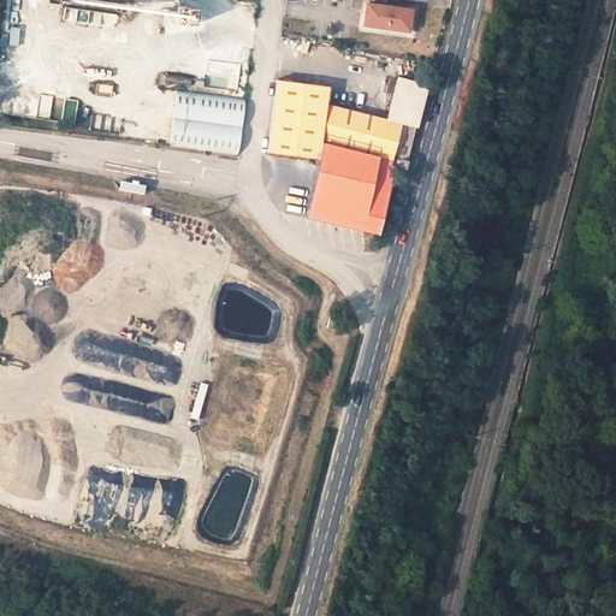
[(200,24),(202,5),(165,0),(164,11),(172,11),(171,21),(200,24)]
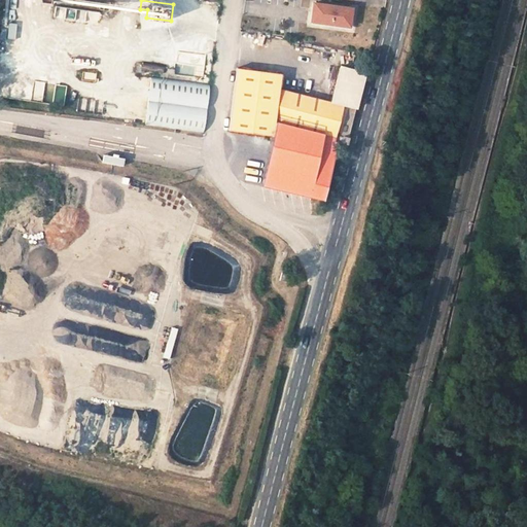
[(352,6),(311,1),(309,22),(349,27),(352,6)]
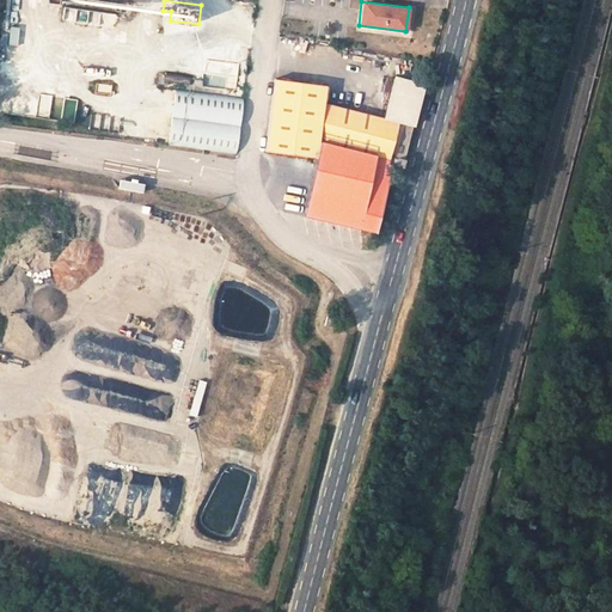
[(104,10),(103,11),(65,6),(62,20),(102,25),(115,28),(116,11),(104,10)]
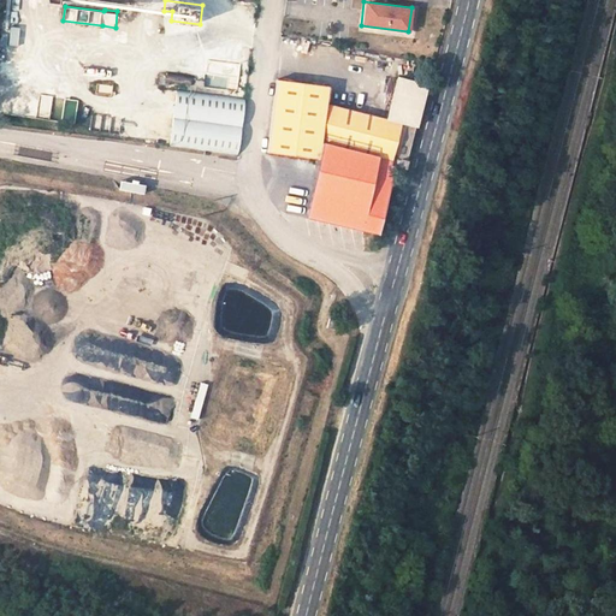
[(19,28),(11,28),(10,46),(19,47),(19,28)]
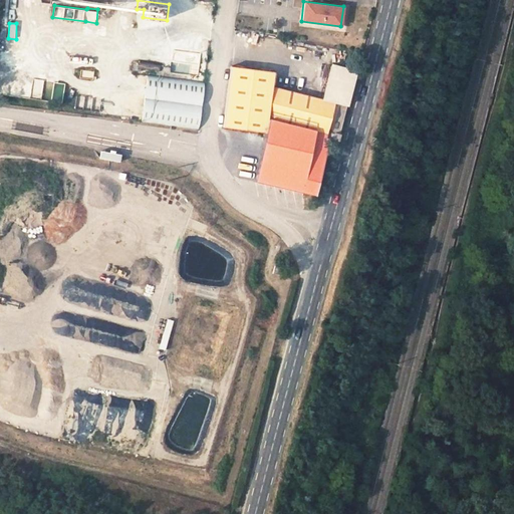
[(172,50),(171,72),(199,73),(200,51),(172,50)]
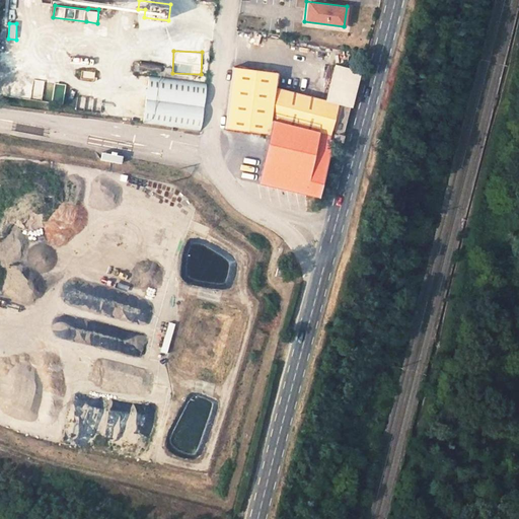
[(138,70),(162,71),(163,63),(138,63),(138,70)]
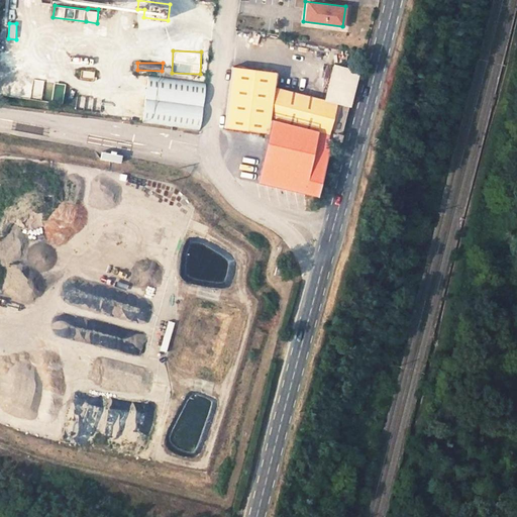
[(335,136),(334,140),(341,141),(357,71),(333,65),(323,101),(273,87),(269,120),(335,136)]
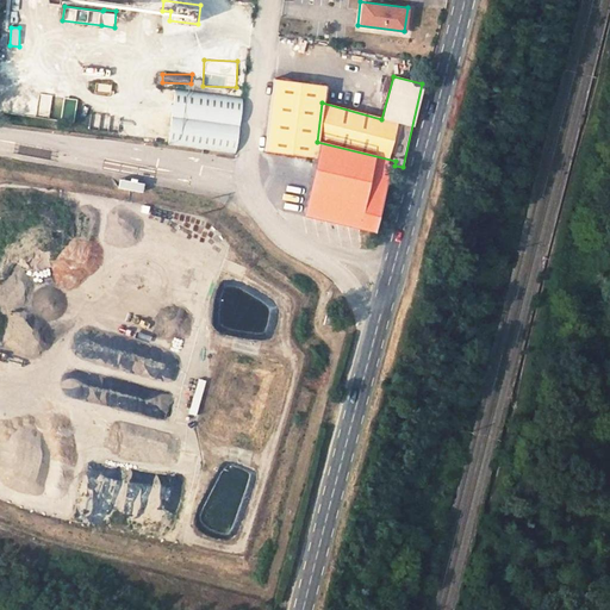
[(316,157),(317,142),(322,103),(324,85),(272,78),(262,151),(316,157)]
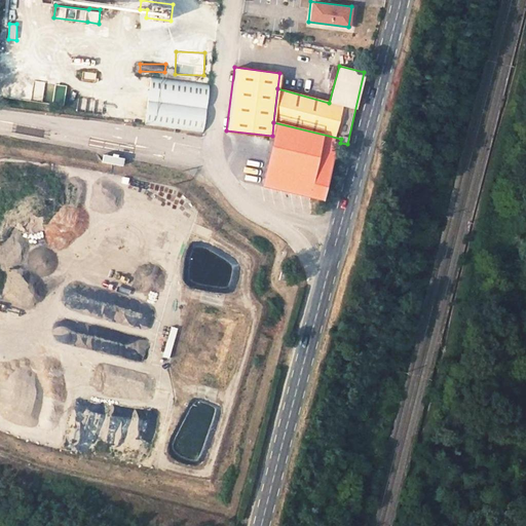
[(145,124),(201,132),(208,85),(149,78),(145,124)]
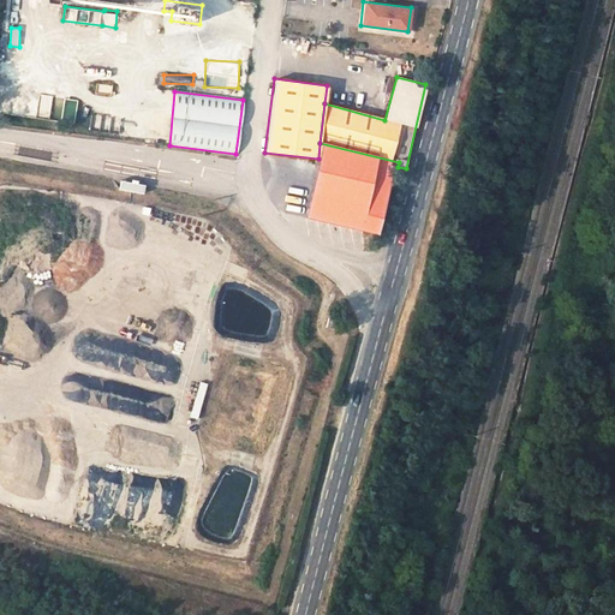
[(53,97),(41,95),(37,118),(49,120),(53,97)]
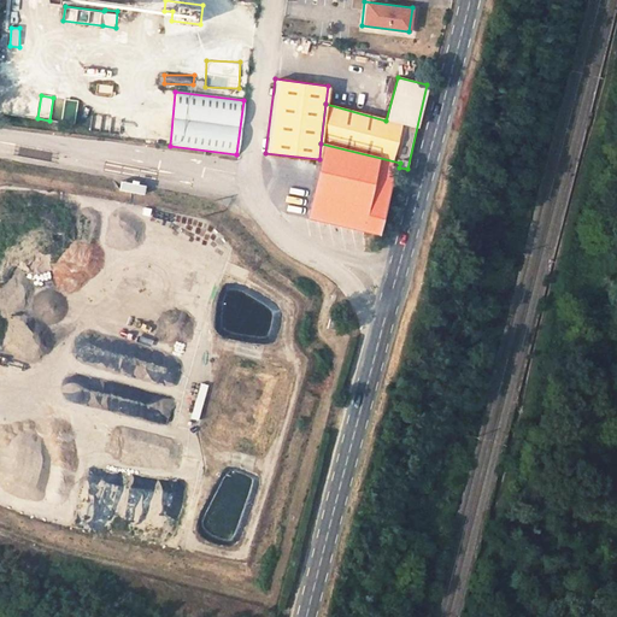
[(78,101),(66,99),(63,122),(75,124),(78,101)]
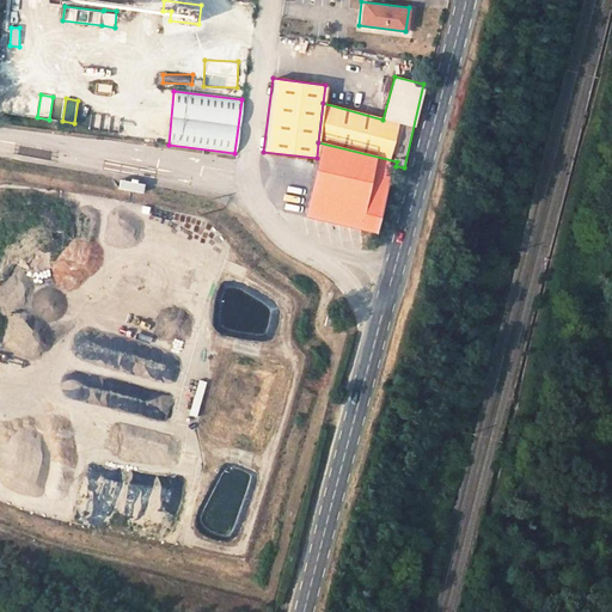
[(318,142),(317,158),(304,215),(368,231),(377,201),(383,202),(392,165),(396,166),(397,161),(318,142)]
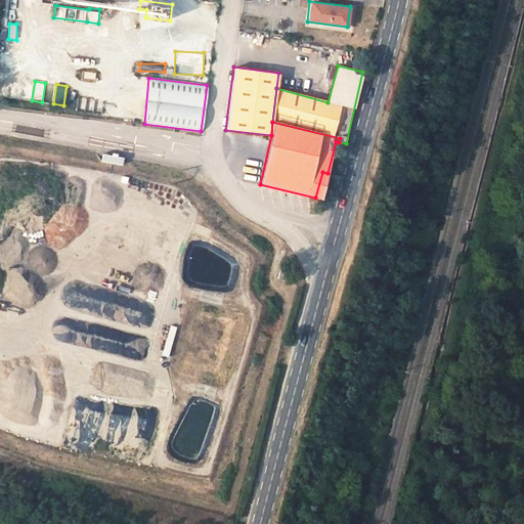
[(103,153),(102,162),(124,164),(125,155),(103,153)]
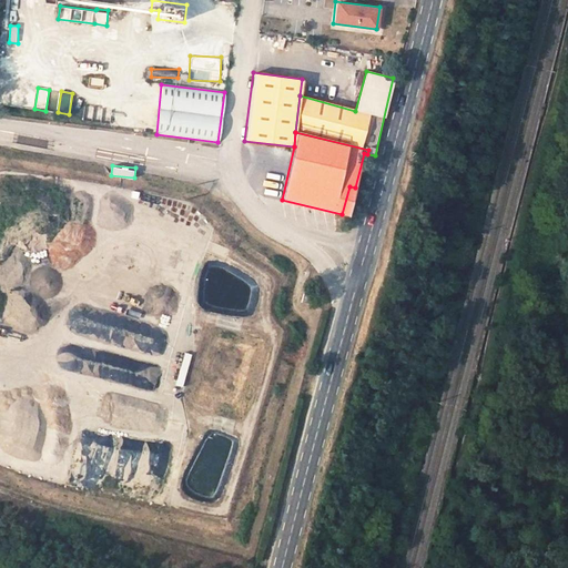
[(183,386),(193,354),(185,351),(175,384),(183,386)]
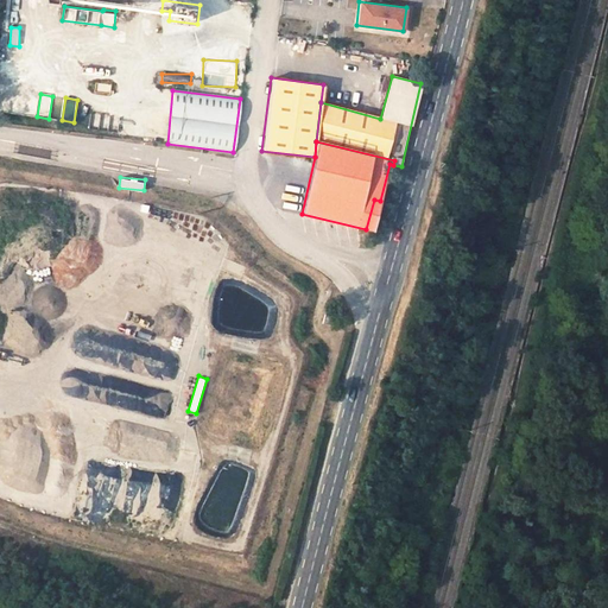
[(102,411),(103,403),(90,400),(87,422),(108,425),(109,412),(102,411)]
